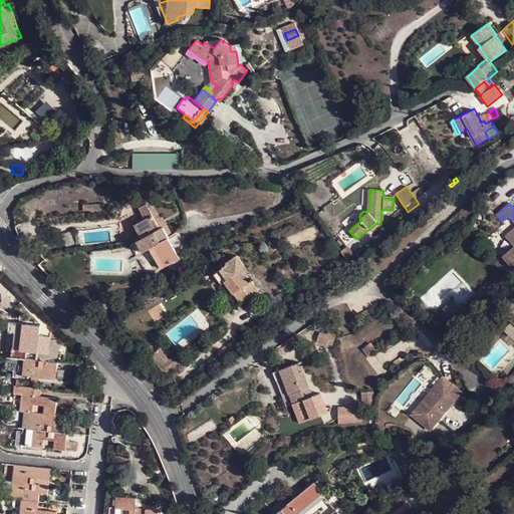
[(140,208),(145,219),(153,216),(149,208),(147,205),(140,208)]
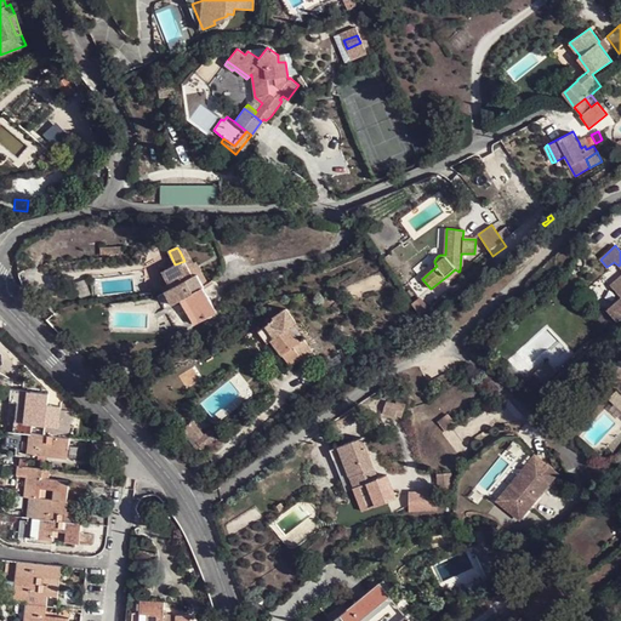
[(180,251),(184,261),(199,288),(204,285),(208,283),(194,255),(189,257),(184,249),(180,251)]
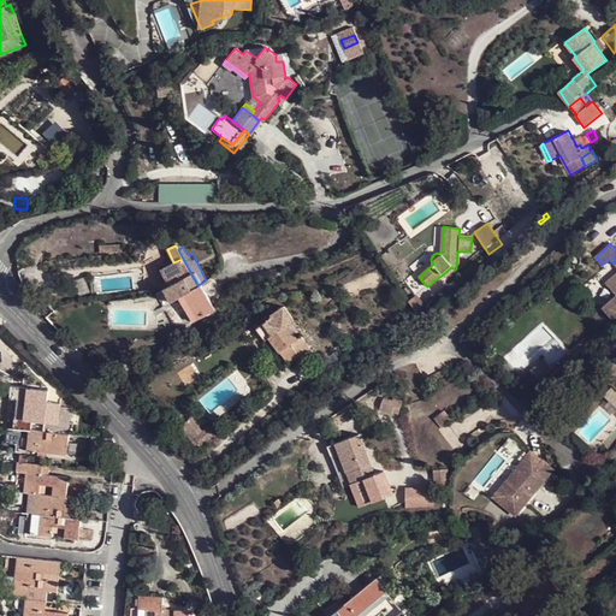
[(164,290),(160,291),(205,288),(202,283),(197,285),(183,259),(173,262),(161,270),(166,283),(161,285),(164,290)]
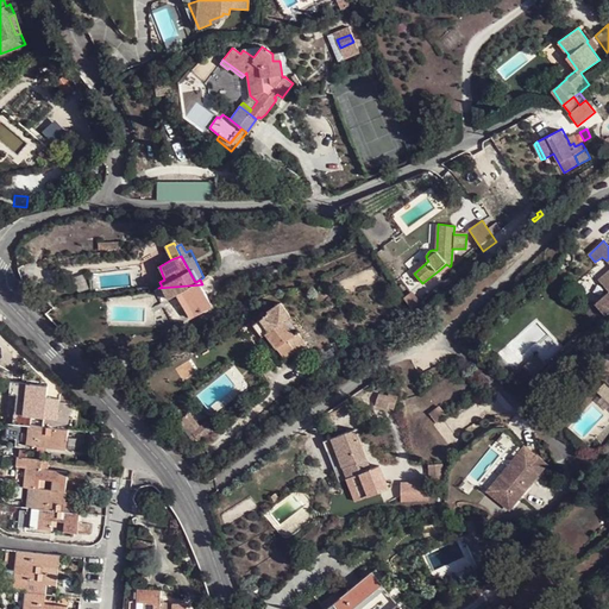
[(446,264),(438,271),(441,275),(450,267),(446,264)]
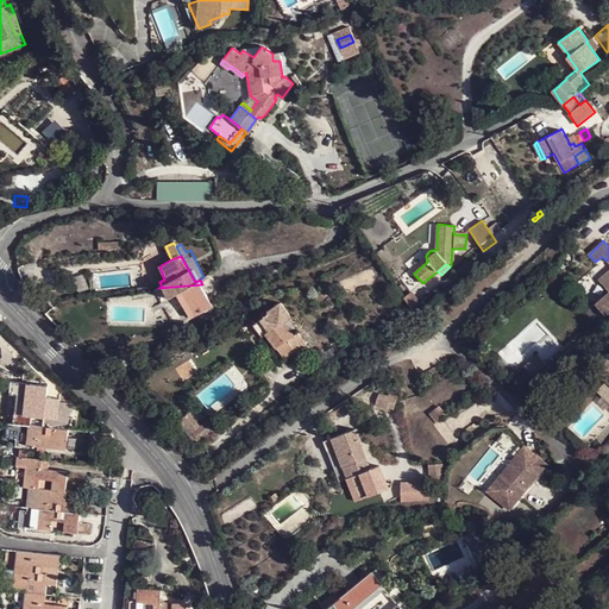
[(608,270),(598,280),(608,292),(608,305),(608,307),(608,308),(608,270)]
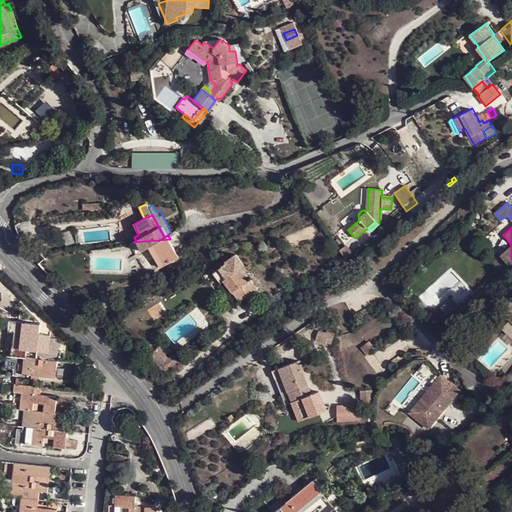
[(170,239),(133,242),(130,243),(146,274),(179,257),(170,239)]
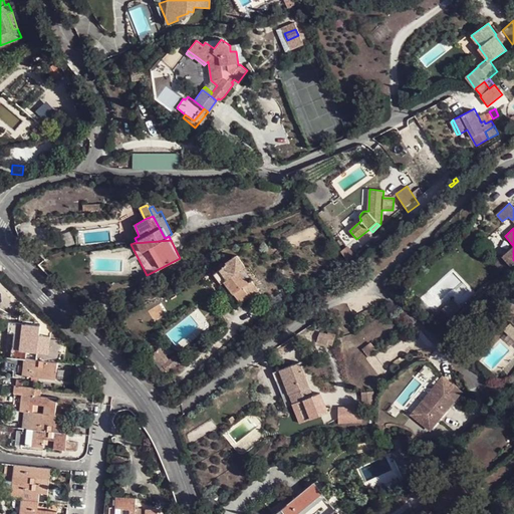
[(348,246),(340,251),(348,261),(355,255),(348,246)]
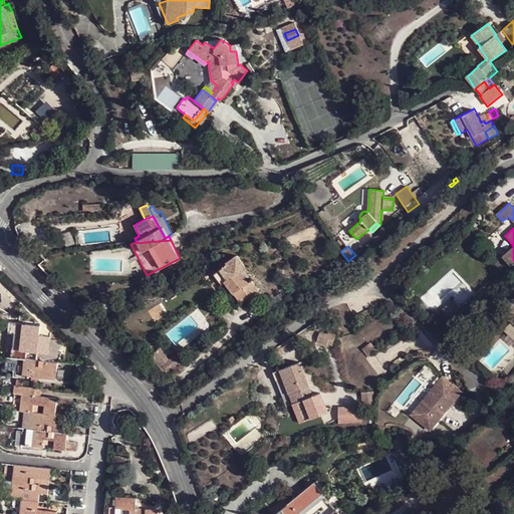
[(360,252),(362,255),(370,248),(367,246),(360,252)]
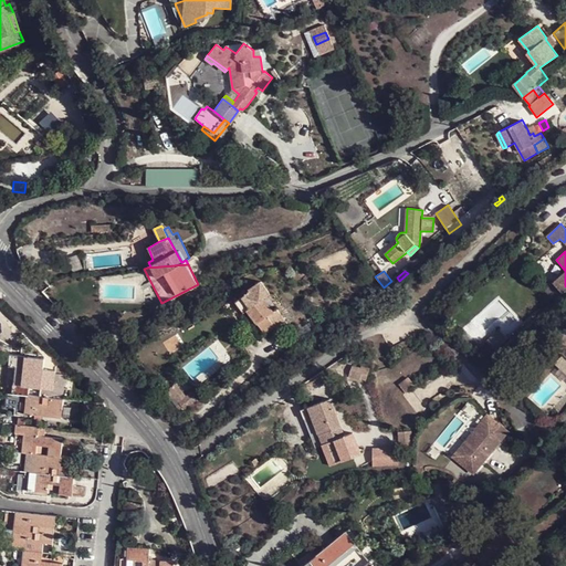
[(399,281),(402,284),(411,278),(408,273),(399,281)]
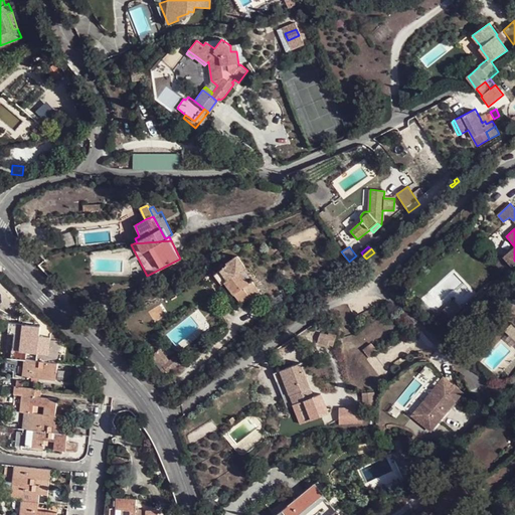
[(228,265),(235,274),(240,271),(246,267),(237,255),(227,264),(228,265)]
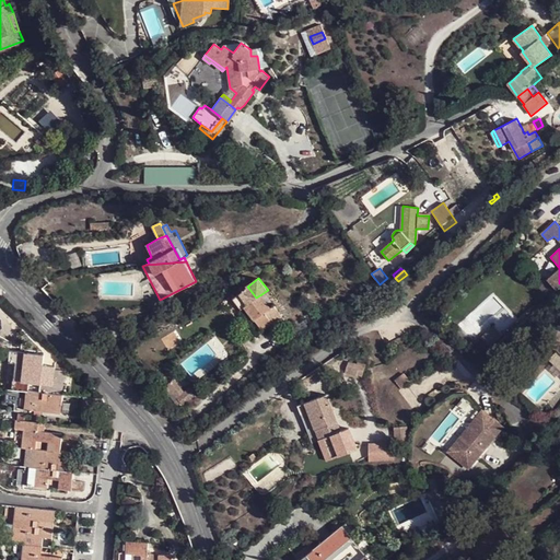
[(244,306),(255,321),(261,330),(272,322),(266,312),(271,307),(261,294),(256,298),(248,288),(233,298),(241,308),(244,306)]
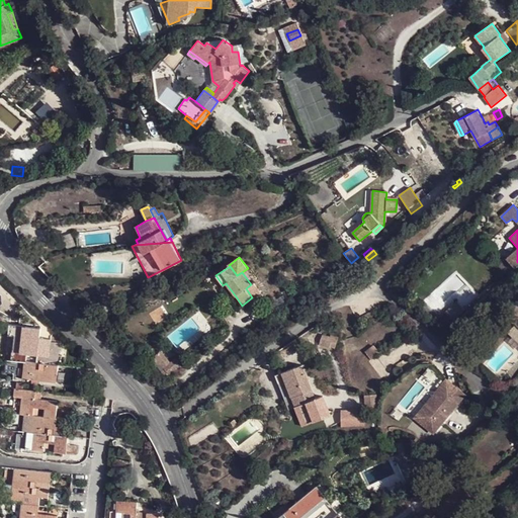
[(251,284),(246,288),(252,297),(252,298),(262,292),(254,282),(251,284)]
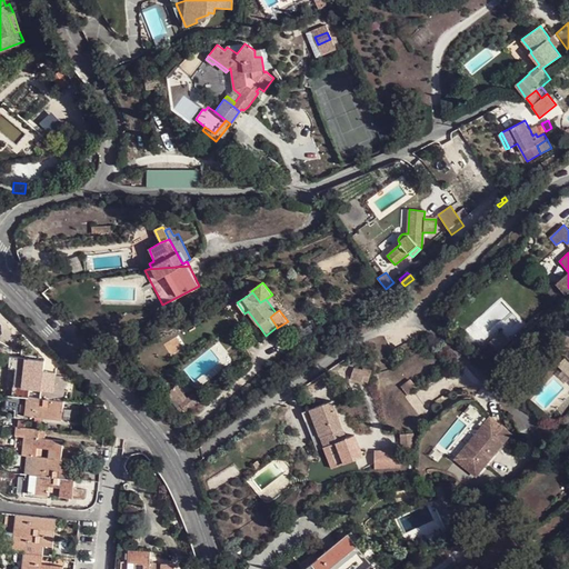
[(430,347),(422,358),(431,365),(440,355),(430,347)]
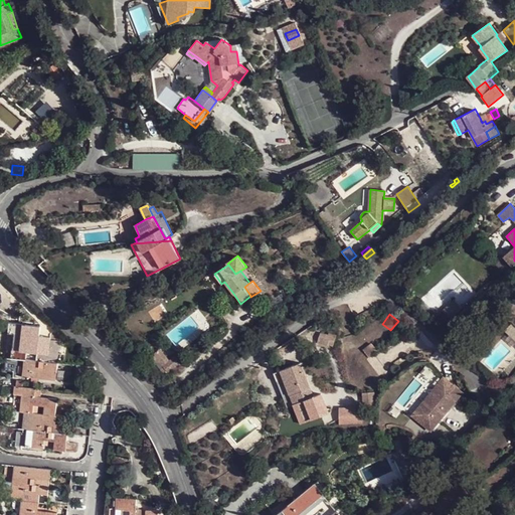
[(378,320),(358,333),(367,347),(387,334),(378,320)]
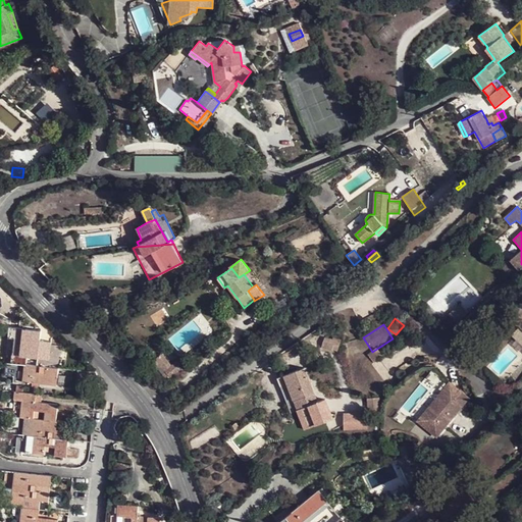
[(521,331),(518,327),(513,333),(521,343),(521,331)]
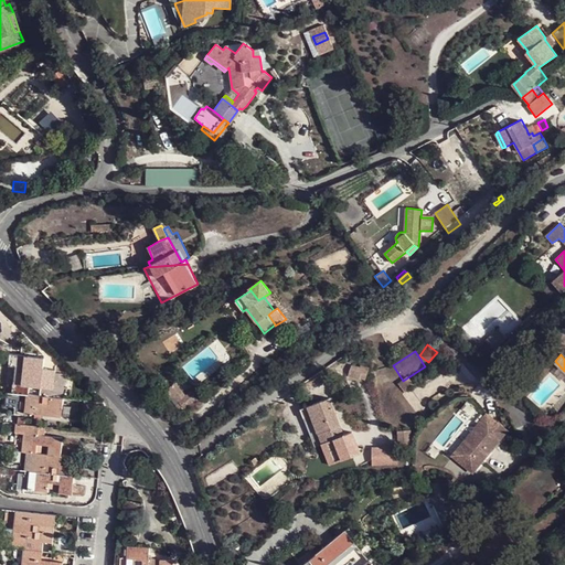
[(18,366),(14,394),(27,395),(29,395),(30,386),(40,387),(39,396),(53,397),(54,388),(51,387),(52,379),(31,376),(31,372),(32,368),(18,366)]
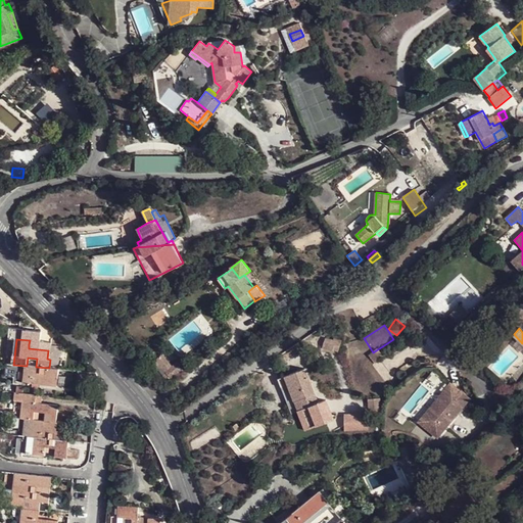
[(336,342),(326,339),(323,347),(333,351),(336,342)]
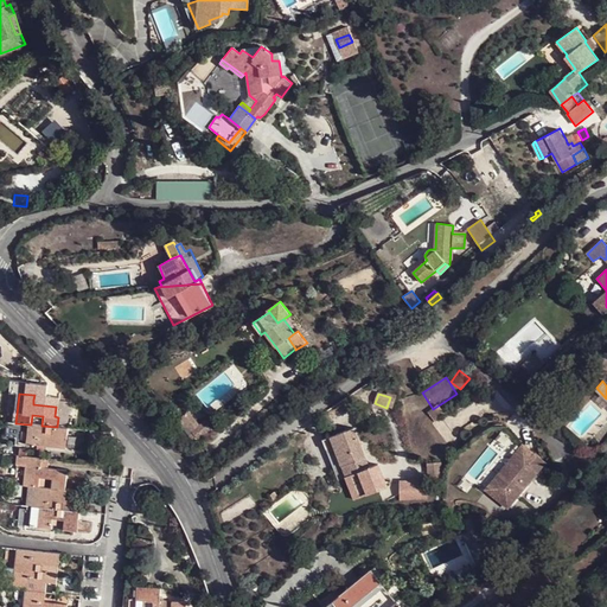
[(439,409),(428,416),(433,425),(445,417),(439,409)]
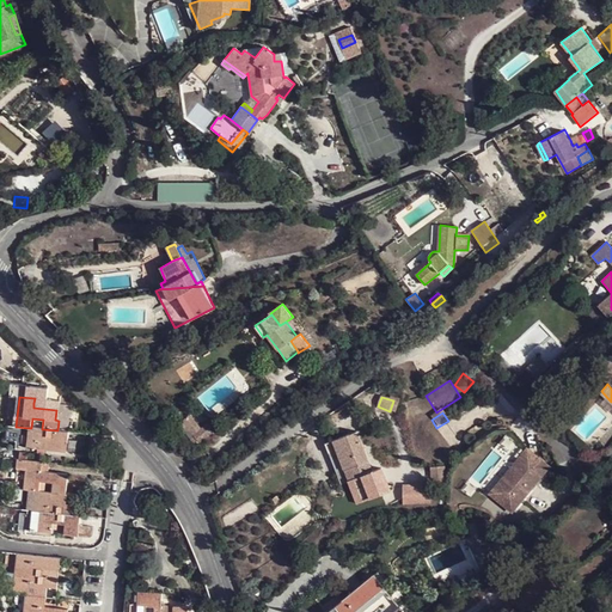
[(32,418),(31,428),(42,429),(43,420),(32,418)]
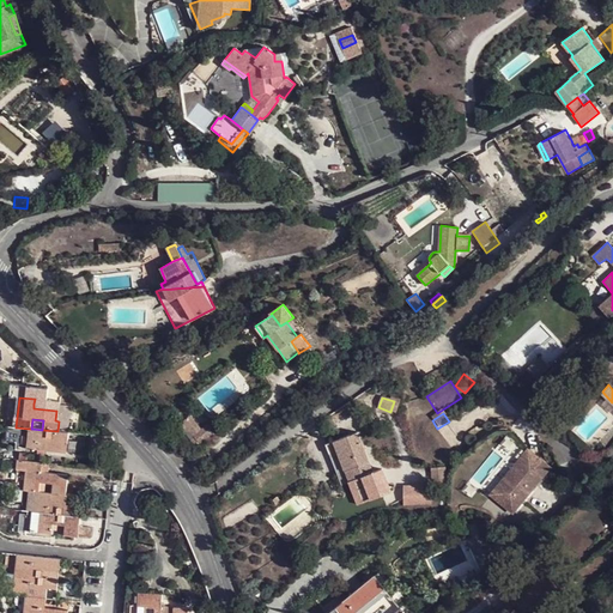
[(213,422),(199,434),(206,442),(219,430),(213,422)]
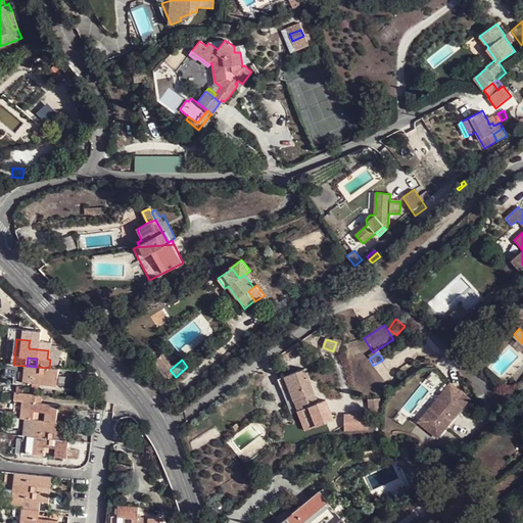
[(13,365),(4,364),(2,377),(12,378),(13,365)]
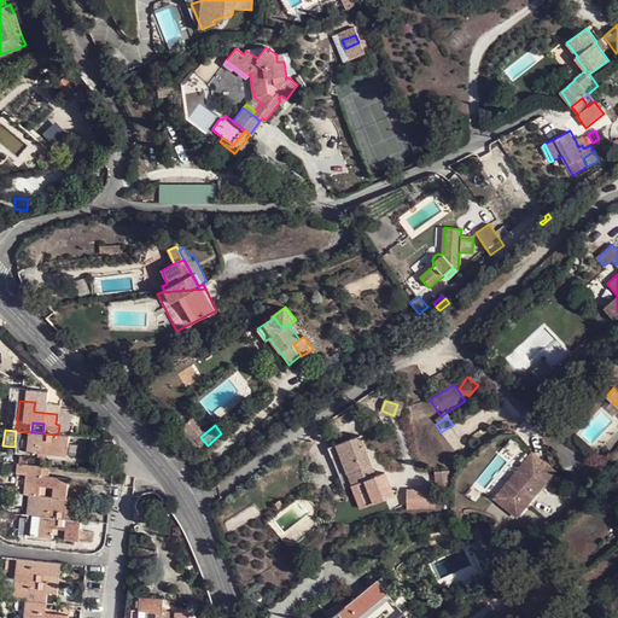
[(29,432),(16,431),(15,447),(15,452),(27,453),(29,432)]
